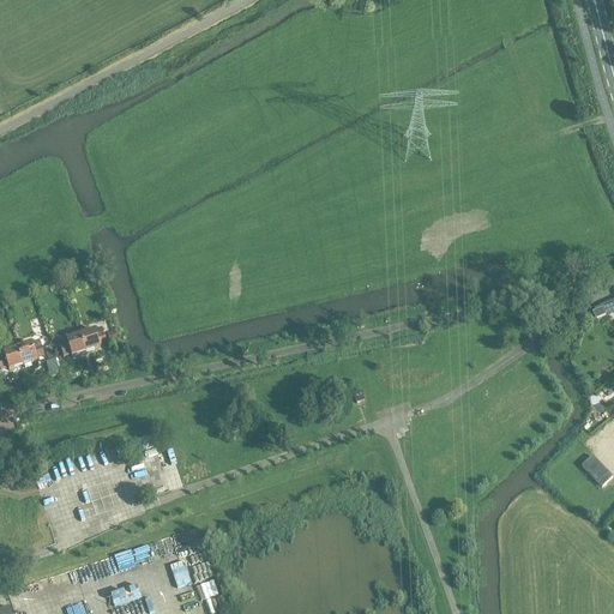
[(613,311),(613,304),(603,308),(606,314),(613,311)]
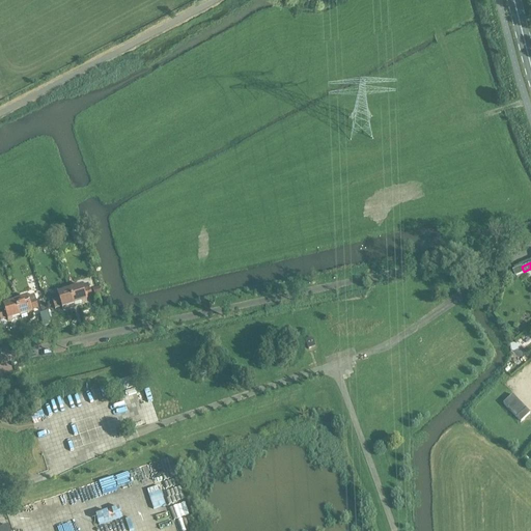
[(85,297),(91,295),(89,288),(88,284),(82,286),(70,290),(75,305),(87,301),(85,297)]
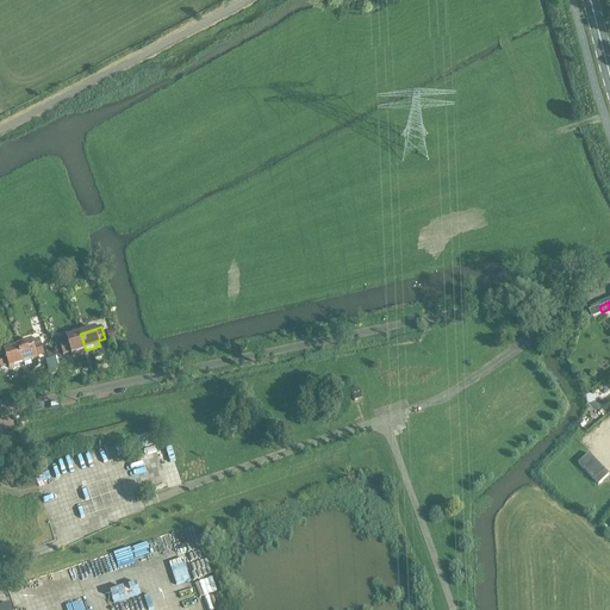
[(86,350),(80,334),(58,340),(60,346),(62,353),(69,350),(72,355),(86,350)]
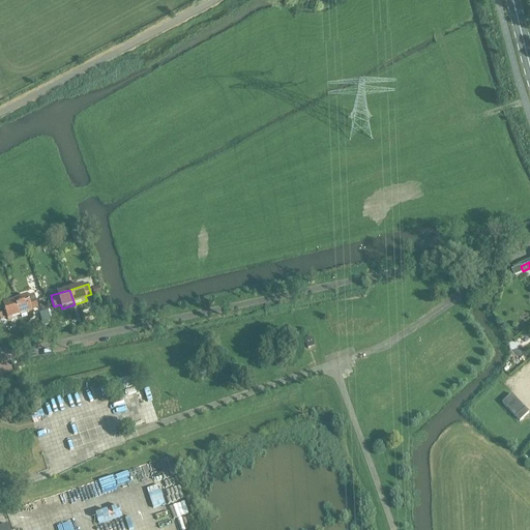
[(37,305),(35,299),(33,295),(27,297),(16,301),(20,317),(32,313),(31,307),(37,305)]
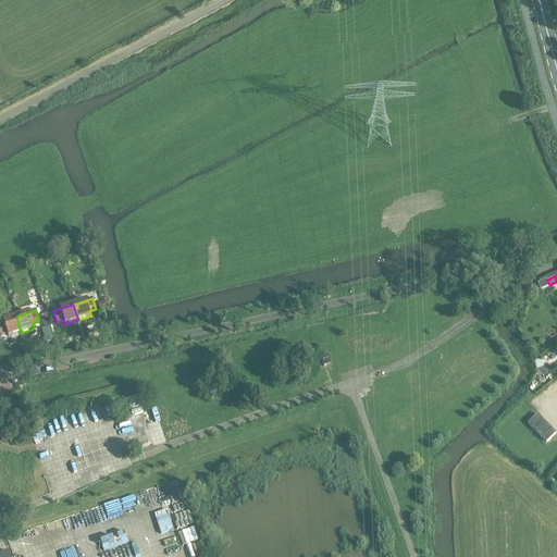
[(21,333),(16,317),(3,321),(0,321),(0,334),(7,332),(8,336),(21,333)]
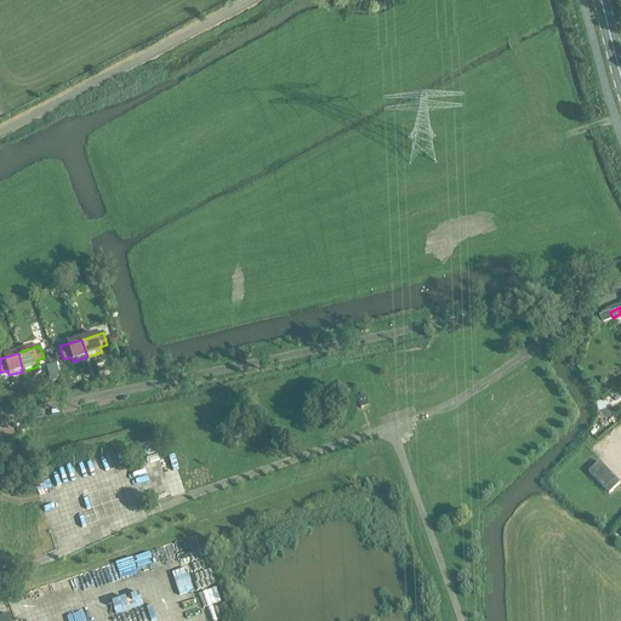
[(369,405),(365,396),(358,398),(360,409),(369,405)]
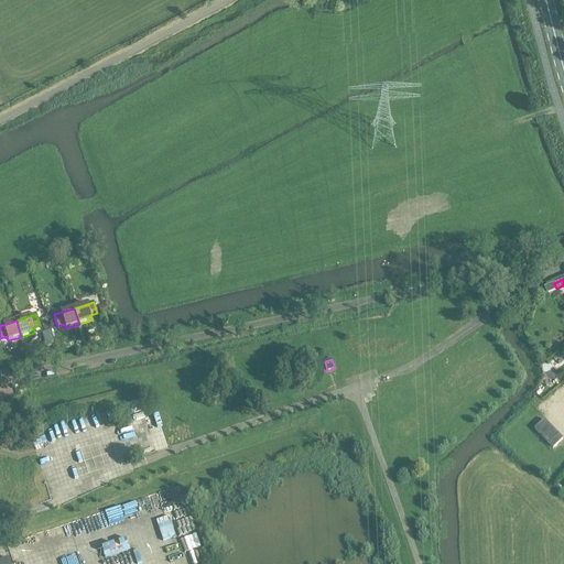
[(534,429),(554,448),(563,437),(545,419),(534,429)]
